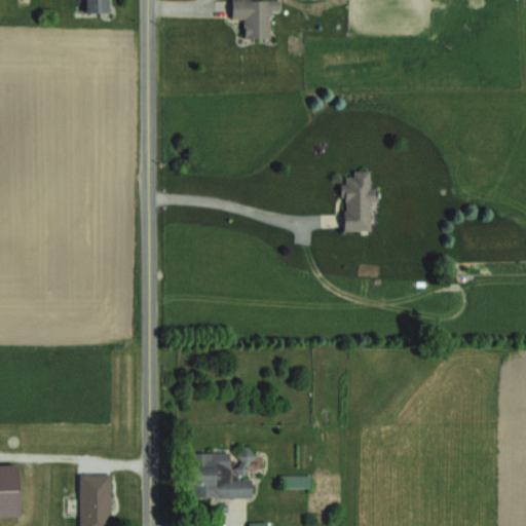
[(108,0),(79,0),(79,1),(84,1),(84,14),(108,14),(108,0)]
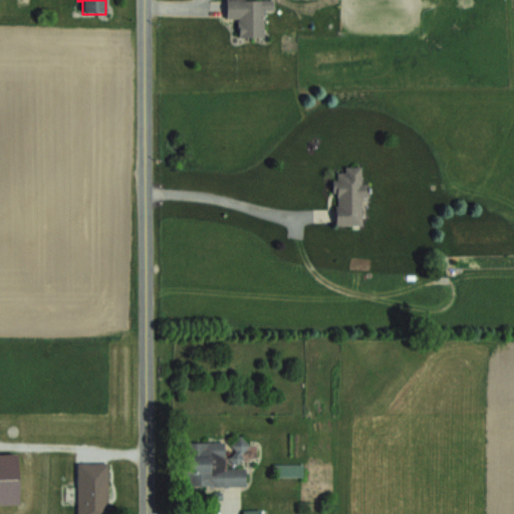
[(272,11),(271,0),(225,0),(225,19),(237,19),(237,38),(263,38),(263,11),(272,11)]
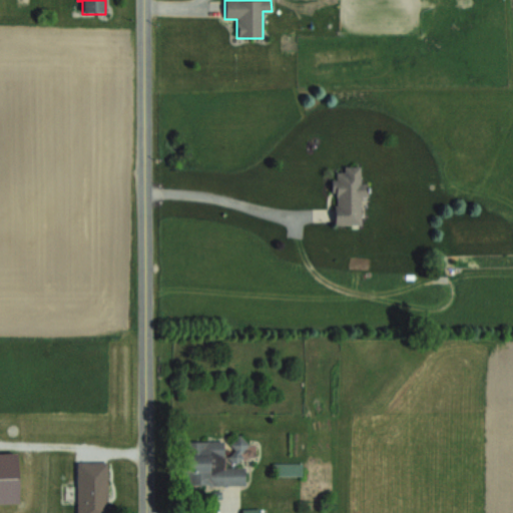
[(363,183),(360,183),(360,168),(334,167),(333,224),(362,224),(363,183)]
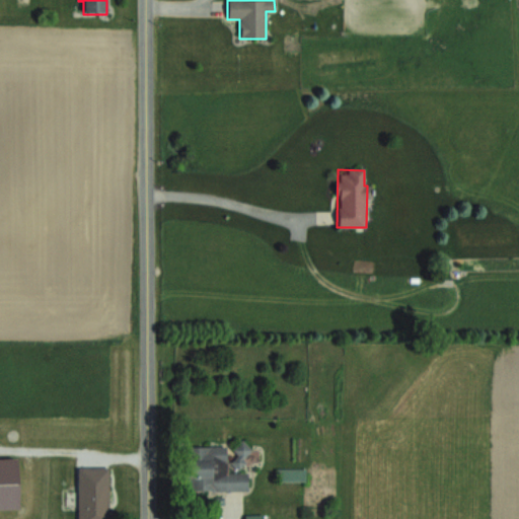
[(231,462),(238,467),(252,449),(241,440),(233,451),(237,454),(231,462)]
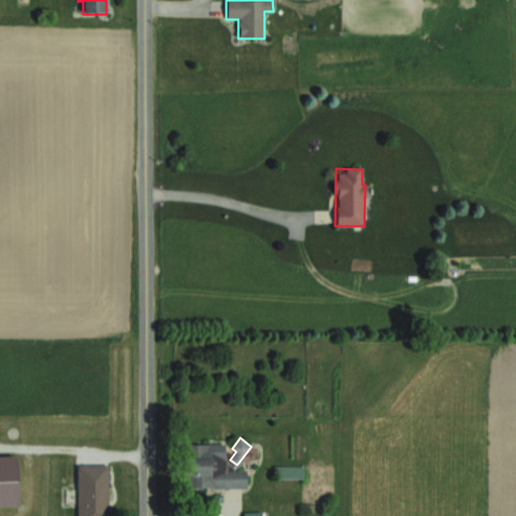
[(183,443),(182,487),(246,488),(246,469),(225,469),(225,444),(183,443)]
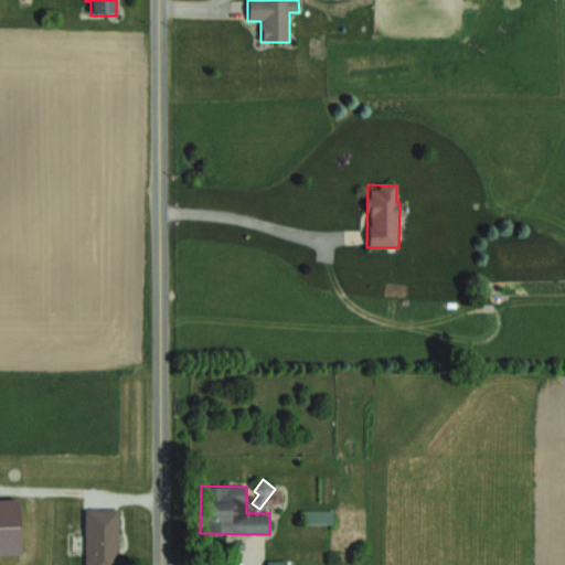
[(0,554),(20,554),(18,498),(0,498),(0,554)]
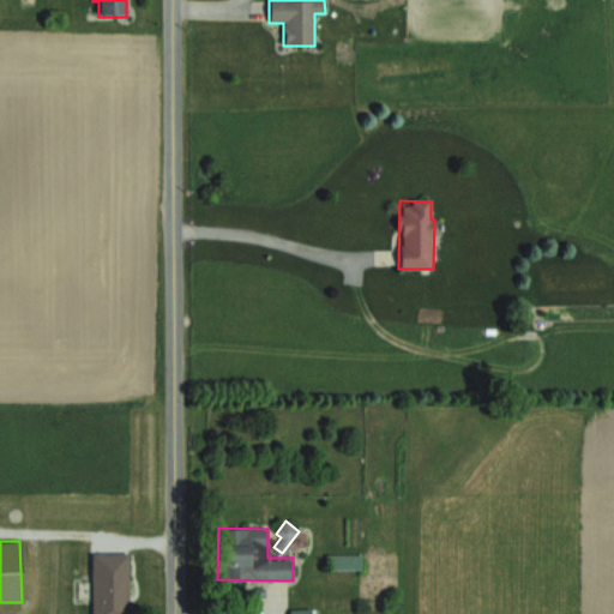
[(90,613),(128,613),(128,552),(91,552),(90,613)]
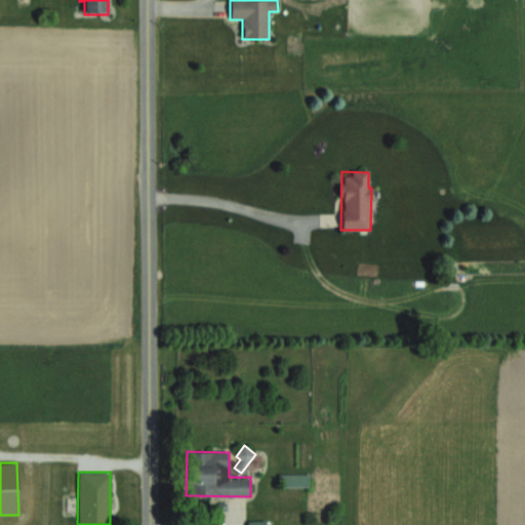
[(307,474),(283,474),(283,484),(307,484),(307,474)]
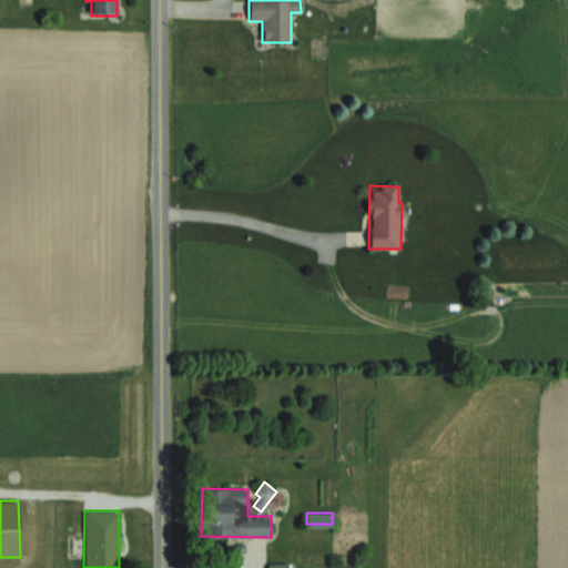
All buildings are outlined.
